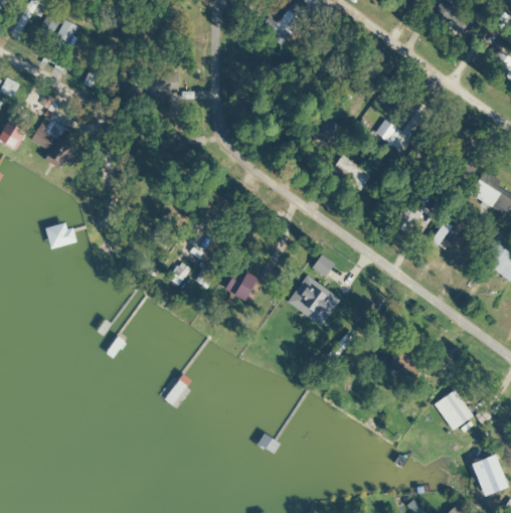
[(15,33),(47,2),(45,0),(32,0),(7,24),(15,33)]
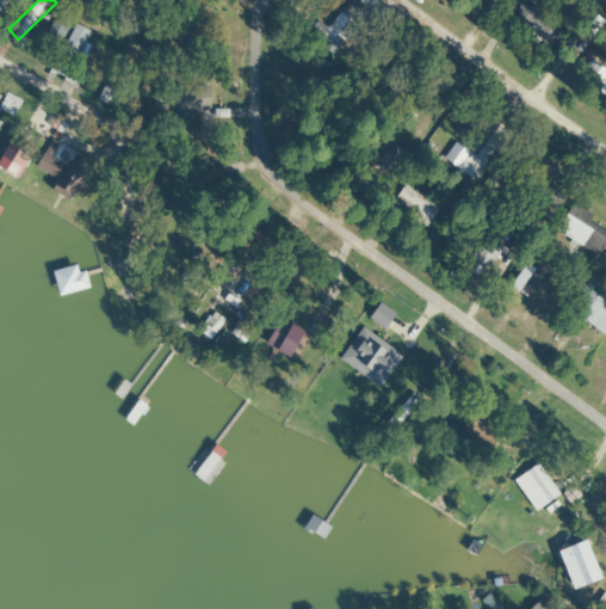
[(309,35),(342,56),(378,0),(362,0),(350,0),(333,28),(320,19),(309,35)]
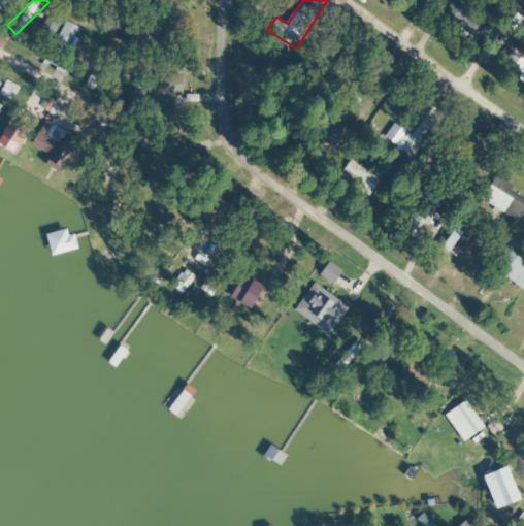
[(477,33),(486,19),(457,0),(448,14),(477,33)]
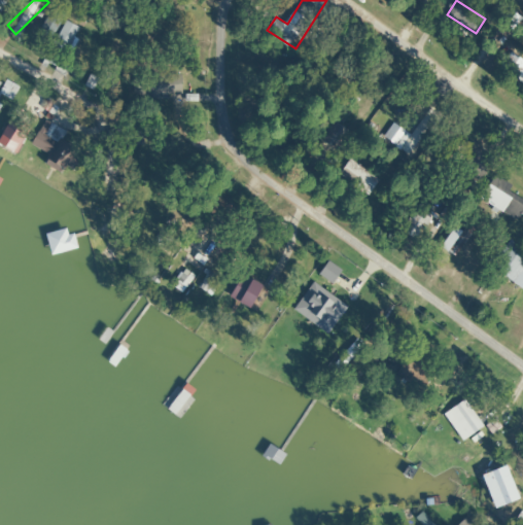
[(66,14),(54,7),(40,30),(53,37),(66,14)]
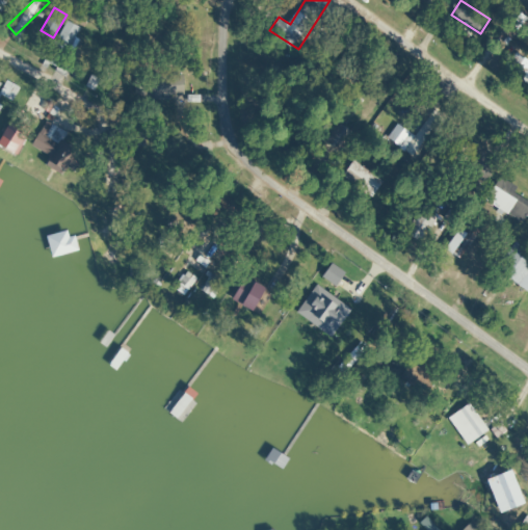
[(47,60),(60,68),(83,27),(69,20),(47,60)]
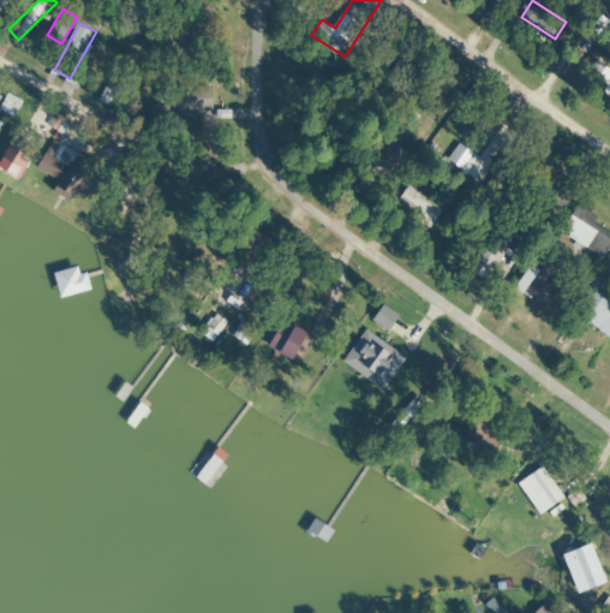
[(159,85),(159,115),(213,115),(213,85),(159,85)]
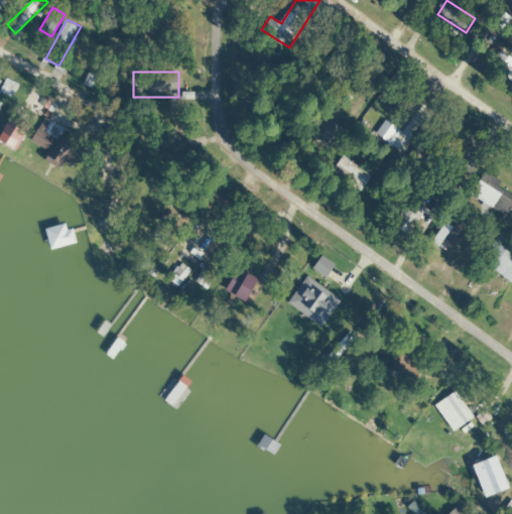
[(21,85),(9,77),(2,89),(13,97),(21,85)]
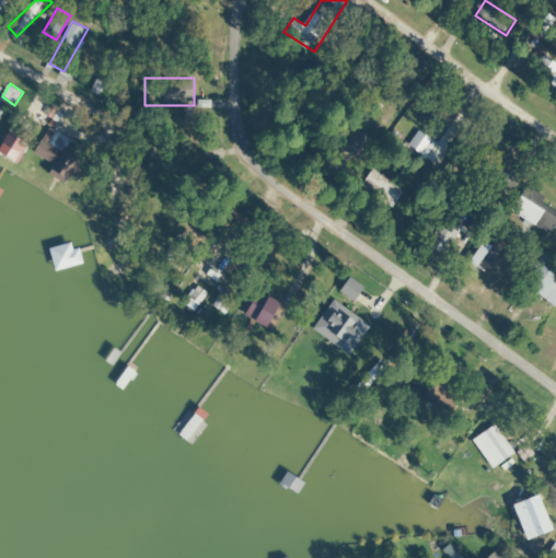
[(438,164),(466,121),(456,115),(439,142),(419,129),(408,146),(438,164)]
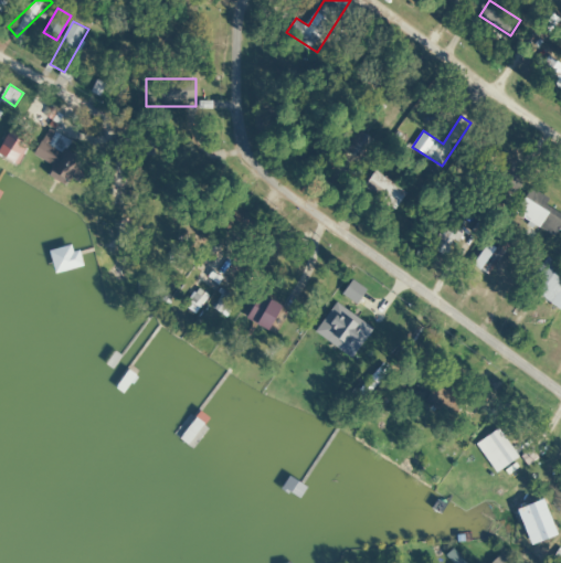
[(0,148),(0,151),(20,162),(33,135),(12,124),(0,148)]
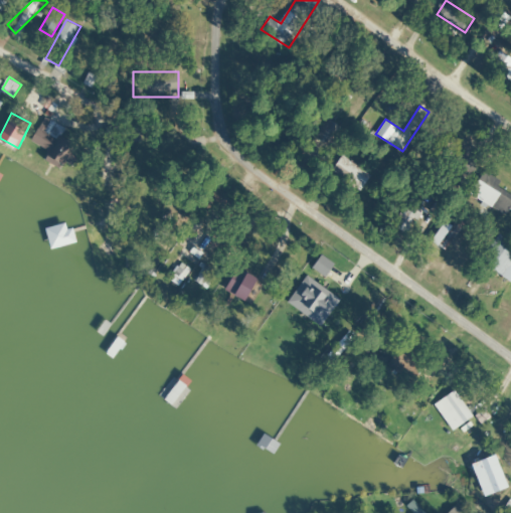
[(328,146),(342,127),(327,116),(313,135),(328,146)]
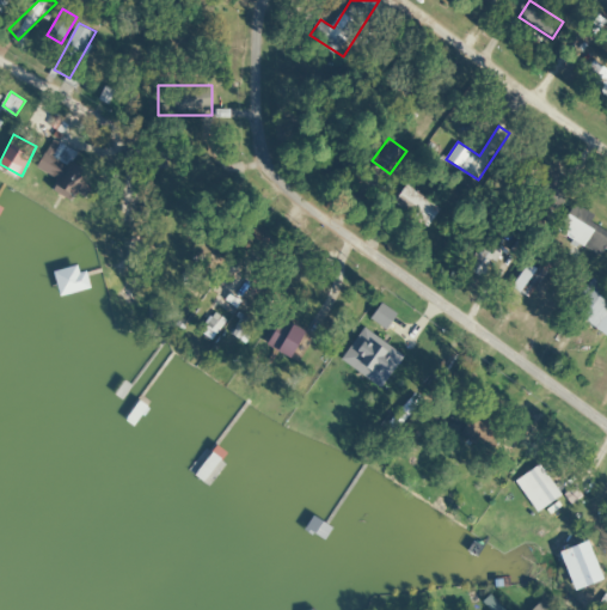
[(38,166),(59,178),(53,189),(75,202),(92,171),(48,147),(38,166)]
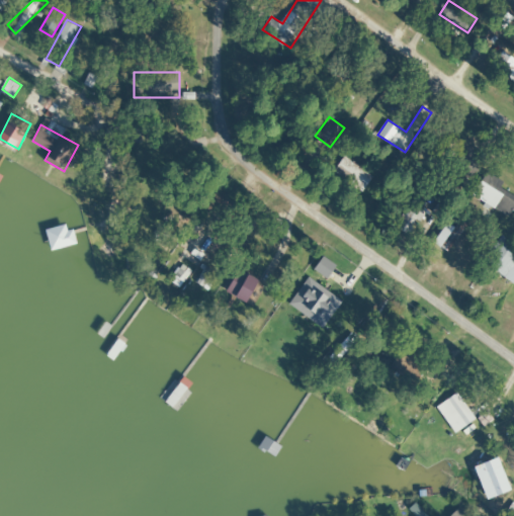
[(455,165),(473,176),(481,163),(463,152),(455,165)]
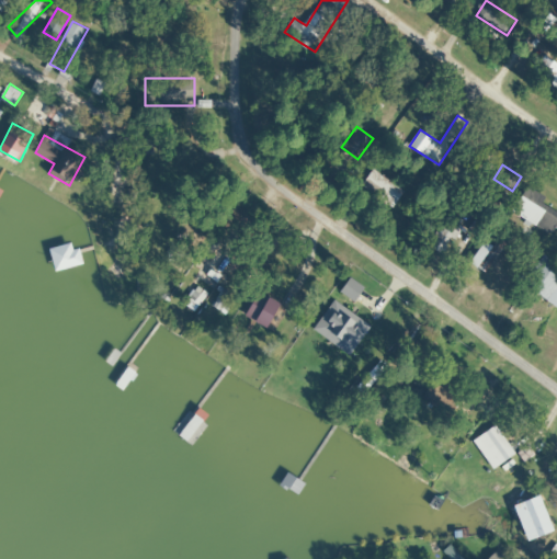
[(405,190),(374,168),(362,184),(375,193),(372,198),(389,210),(405,190)]
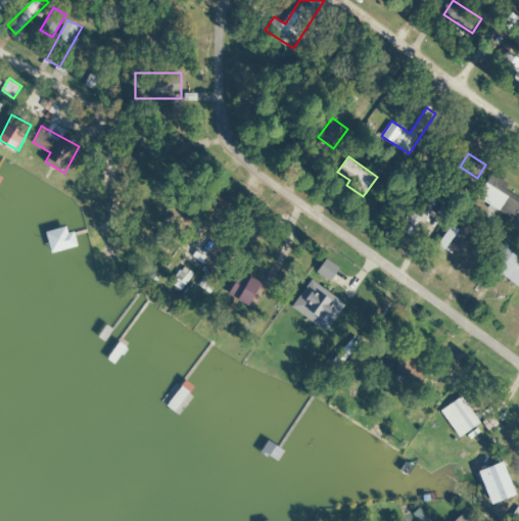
[(518,196),(506,189),(509,182),(491,172),(478,195),(517,217),(518,215),(518,196)]
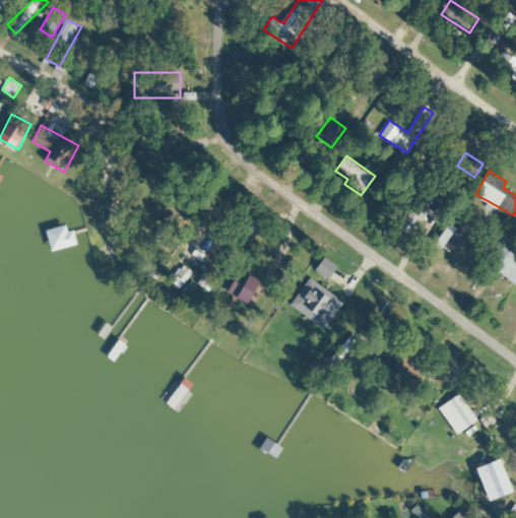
[(400,228),(409,235),(427,211),(416,205),(400,228)]
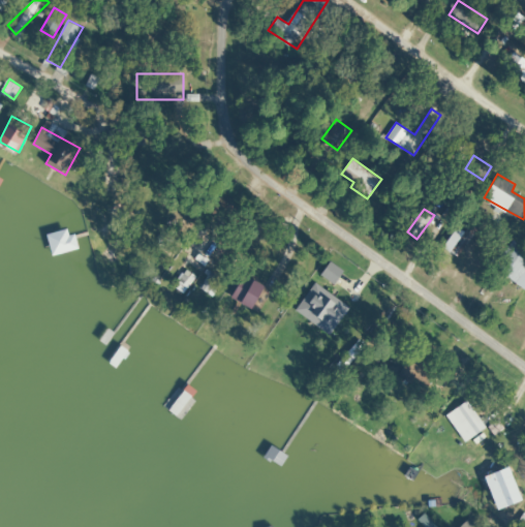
[(446,254),(457,243),(444,233),(435,245),(446,254)]
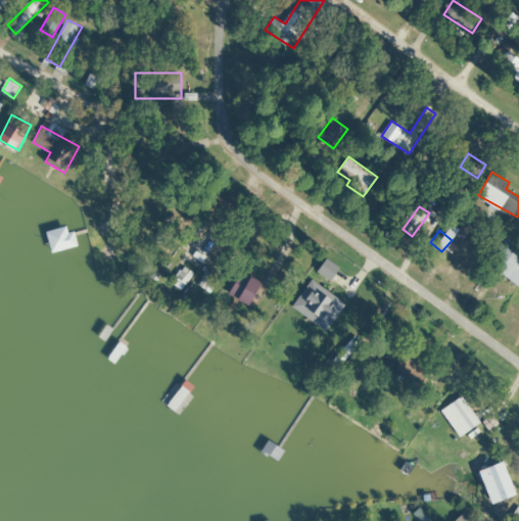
[(488,264),(518,285),(518,245),(507,237),(488,264)]
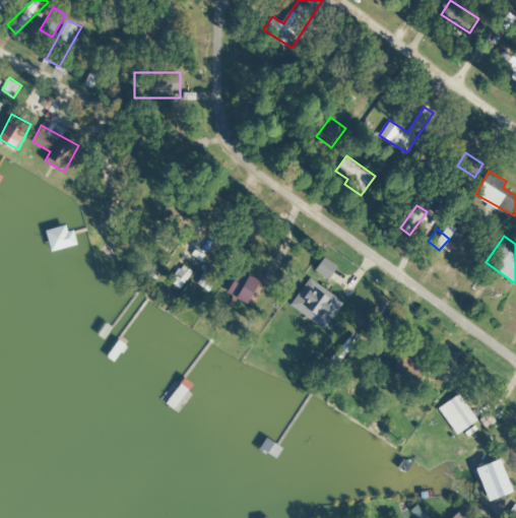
[(227,290),(249,305),(262,283),(240,269),(227,290)]
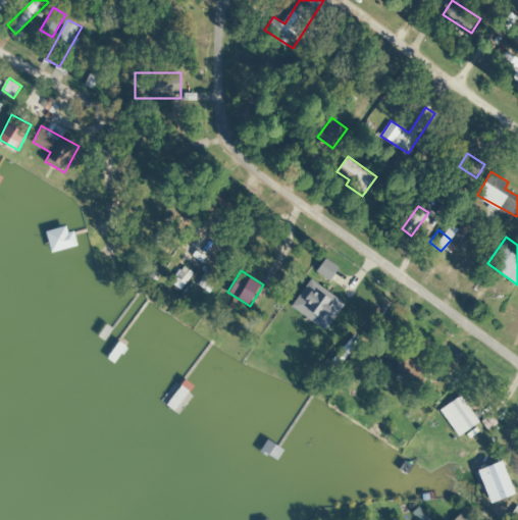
[(409,351),(398,364),(420,383),(432,369),(409,351)]
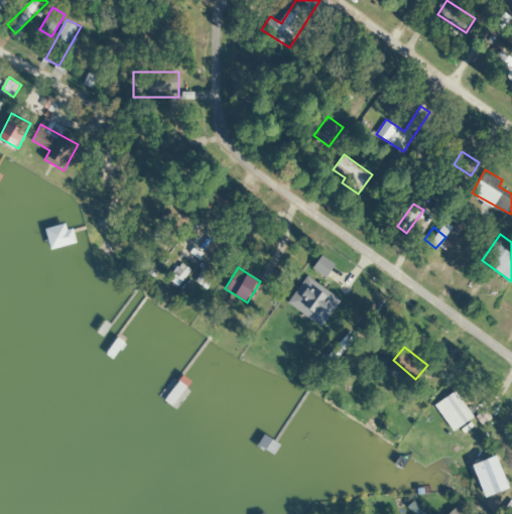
[(488,421),(474,400),(469,403),(459,389),(444,398),(450,406),(445,409),(465,437),(488,421)]
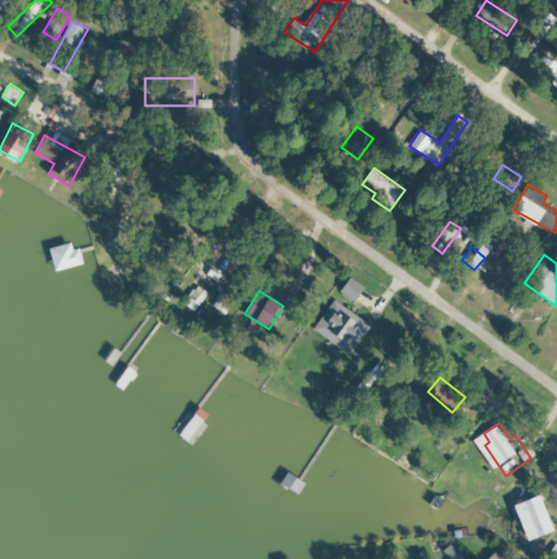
[(554,529),(540,494),(514,505),(527,539),(554,529)]
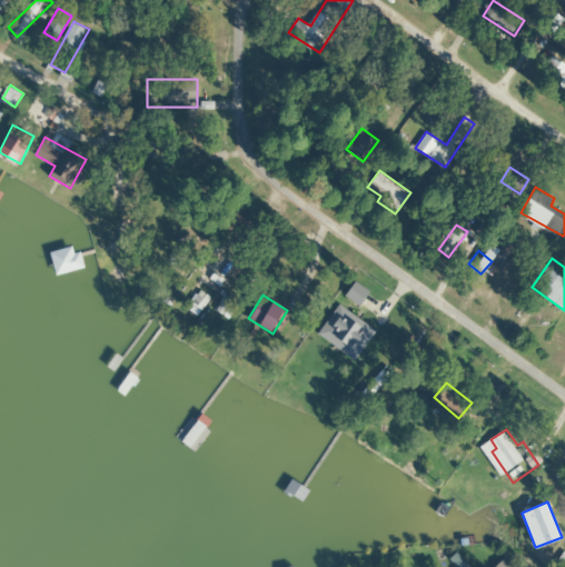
[(555,566),(557,566),(564,566),(564,553),(555,566)]
